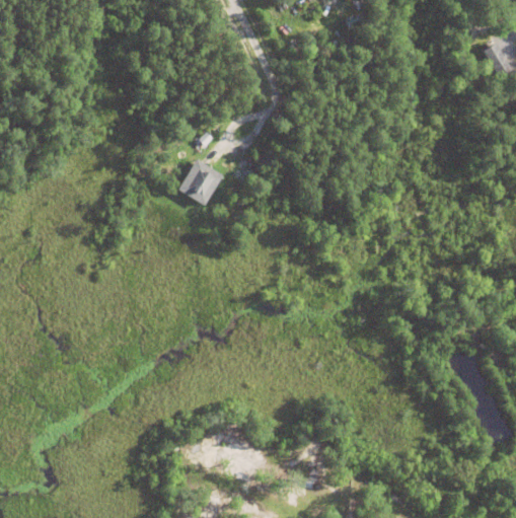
[(475,32),(488,25),(487,24),(491,22),(494,28),(478,37),(475,32)]
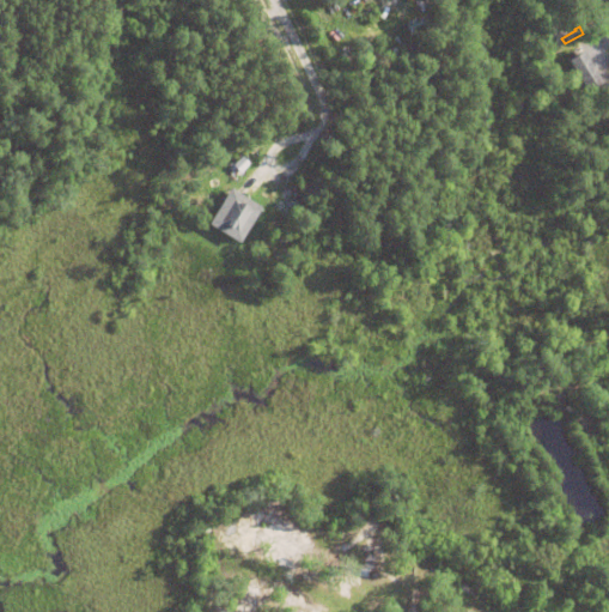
[(568,62),(588,94),(603,84),(584,53),(568,62)]
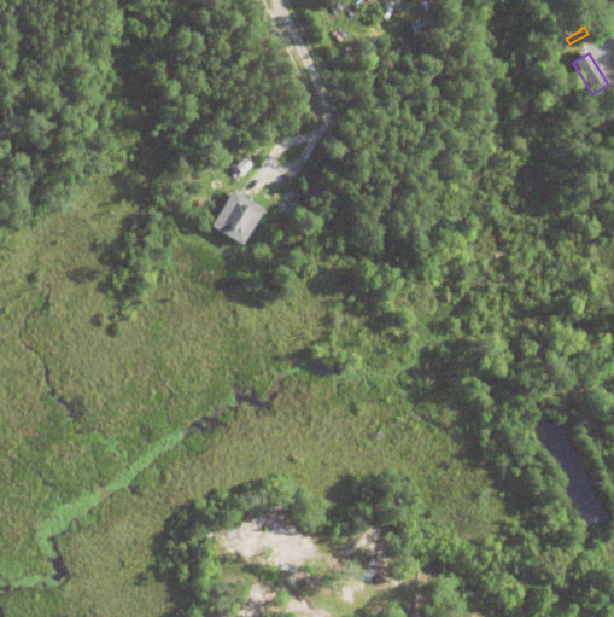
[(238,167),(246,158),(253,166),(245,175),(238,167)]
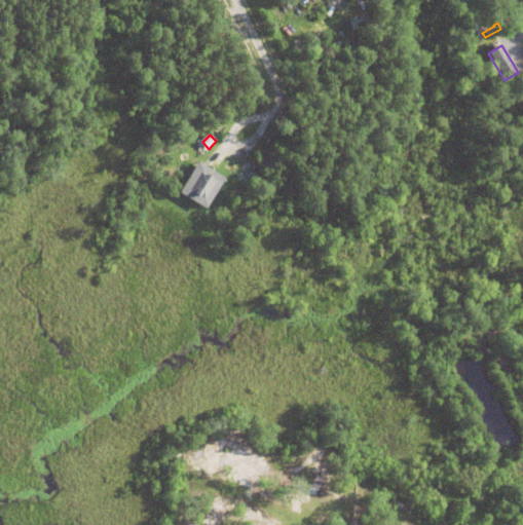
[(211,149),(220,142),(224,148),(214,154),(211,149)]
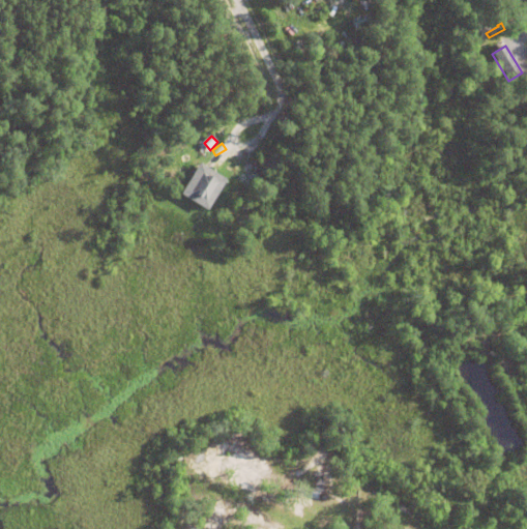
[(182,193),(202,163),(228,179),(208,210),(182,193)]
